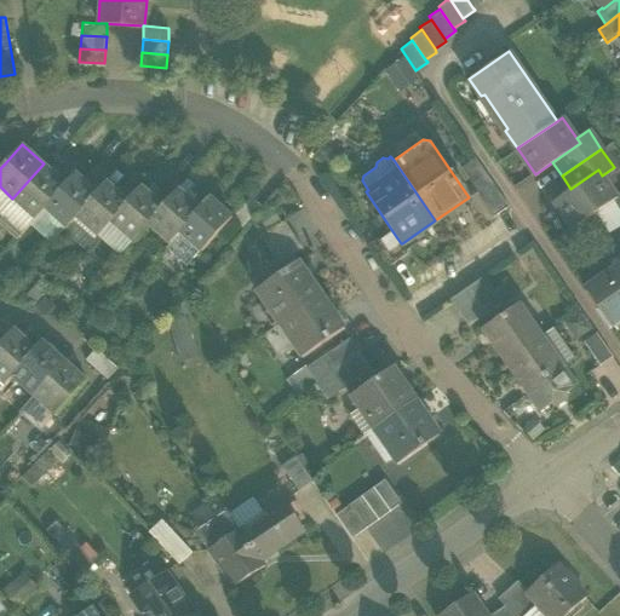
[(44,163),(12,199),(34,218),(45,207),(65,183),(44,163)]
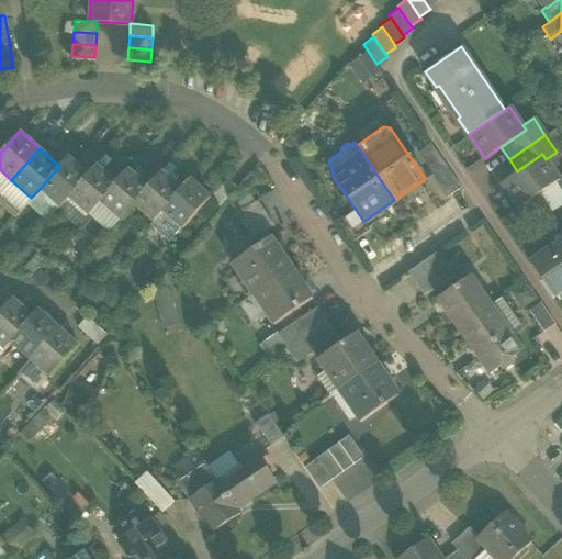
[(439,154),(426,163),(433,171),(446,163),(439,154)]
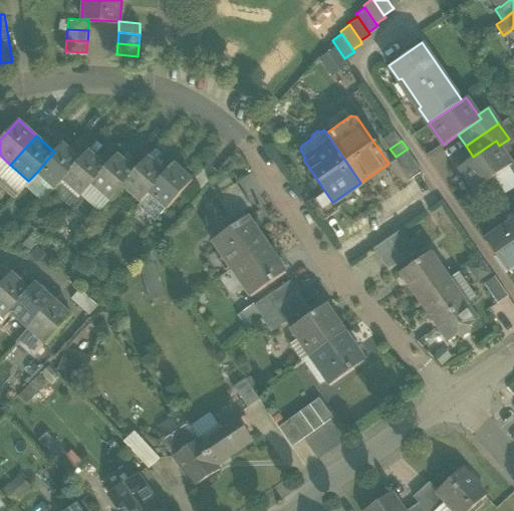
[(473,157),(459,167),(474,189),(511,163),(499,146),(496,141),(473,157)]
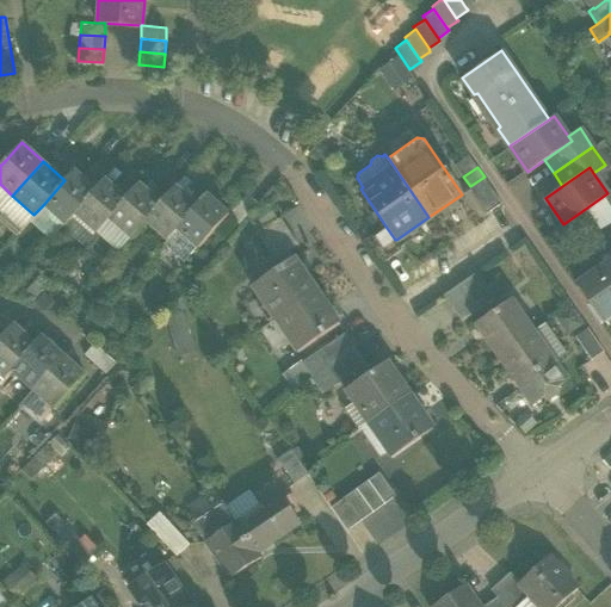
[(65,180),(44,204),(65,222),(74,212),(96,189),(74,171),(65,180)]
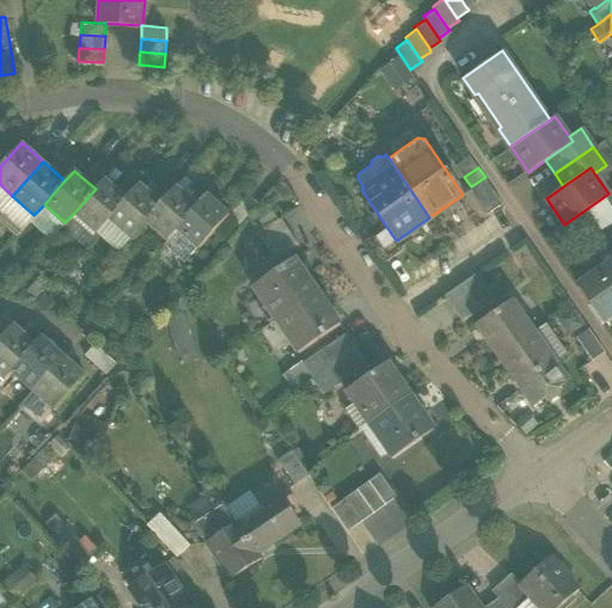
[(471,186),(471,188),(488,212),(502,202),(485,177),(471,186)]
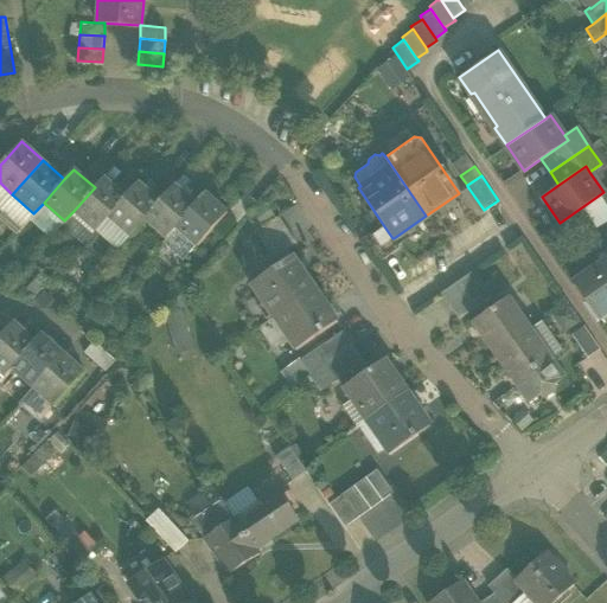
[(126,196),(104,177),(95,187),(74,211),(95,230),(108,216),(126,196)]
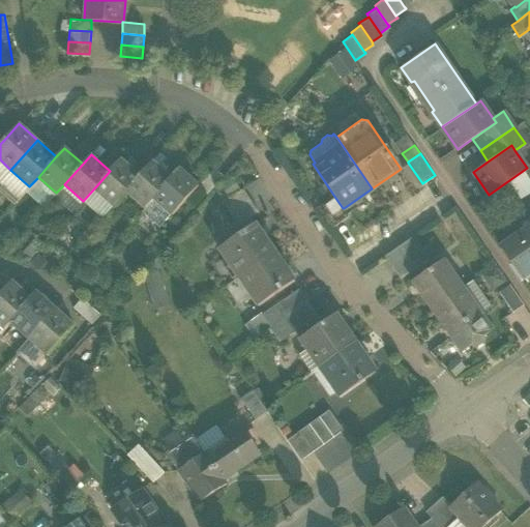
[(110,171),(94,188),(113,205),(126,191),(140,175),(121,158),(110,171)]
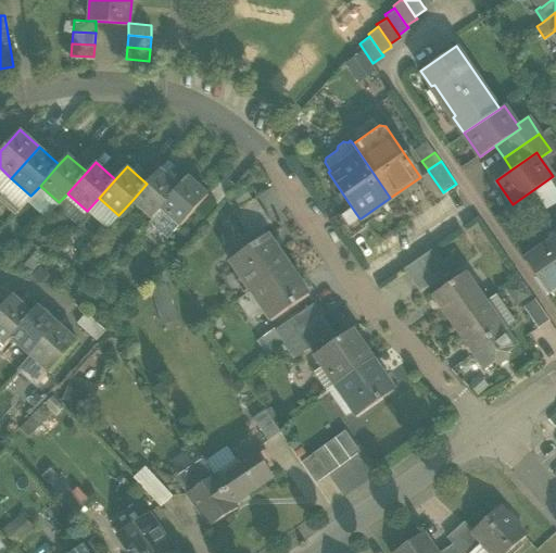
[(147,184),(133,200),(152,216),(188,176),(188,175),(178,186),(160,168),(147,184)]
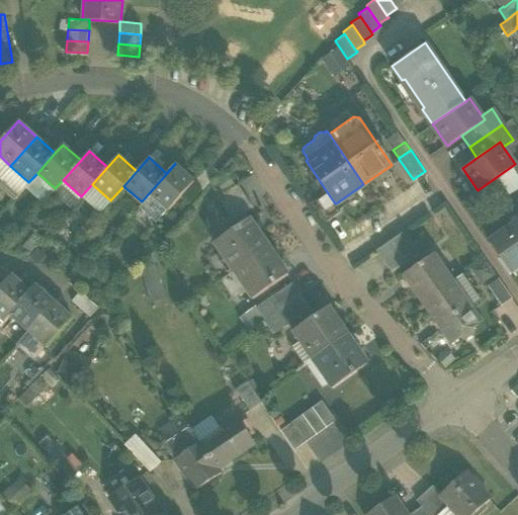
[(209,163),(194,180),(202,188),(219,170),(209,163)]
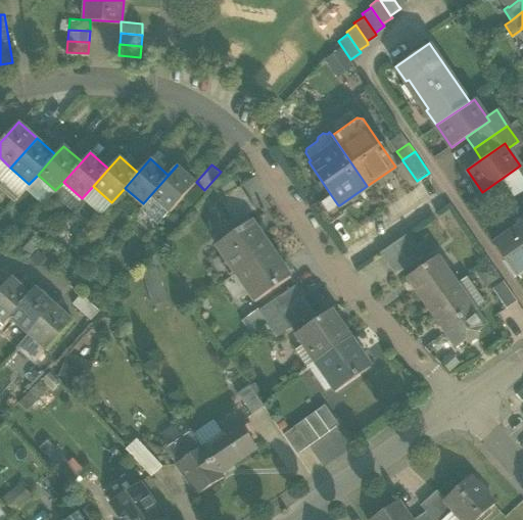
[(177,166),(143,203),(140,207),(141,208),(156,222),(157,222),(169,210),(170,210),(195,182),(177,166)]
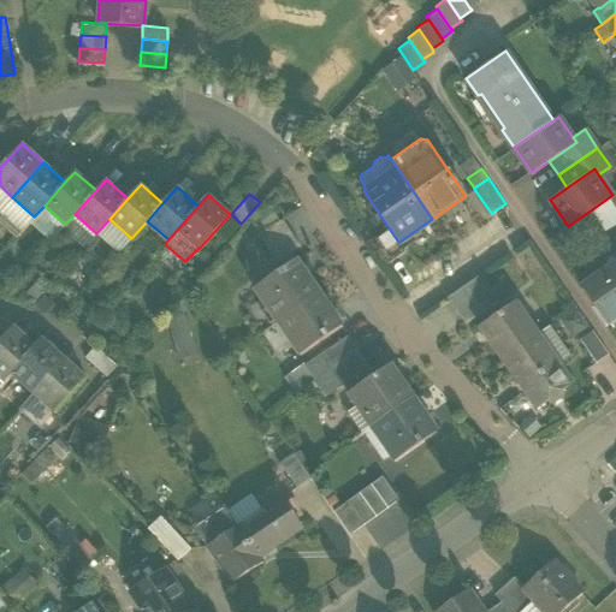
[(283,218),(259,233),(277,260),(301,244),(283,218)]
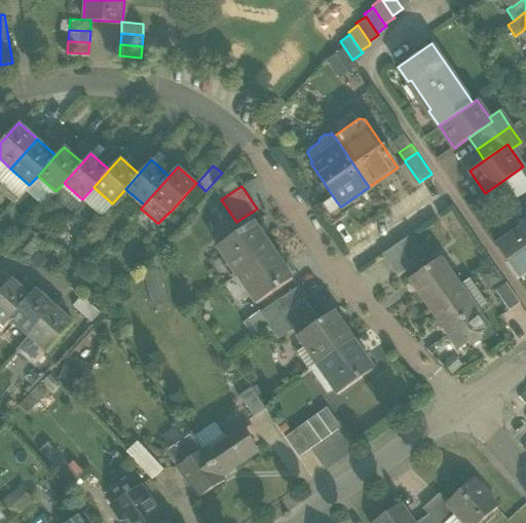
[(331,193),(316,203),(330,224),(345,214),(341,207),(340,207),(331,193)]
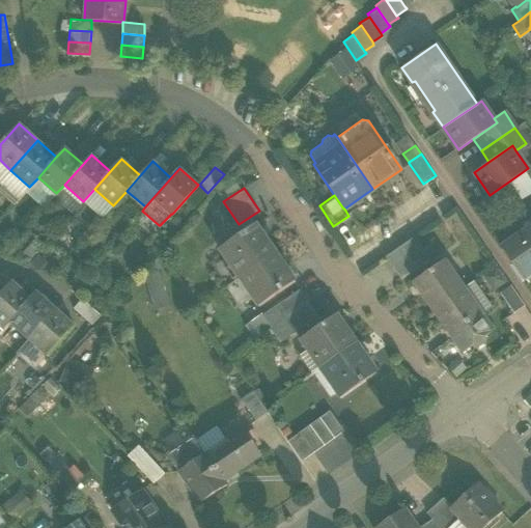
[(255,223),(219,248),(239,276),(275,251),(255,223)]
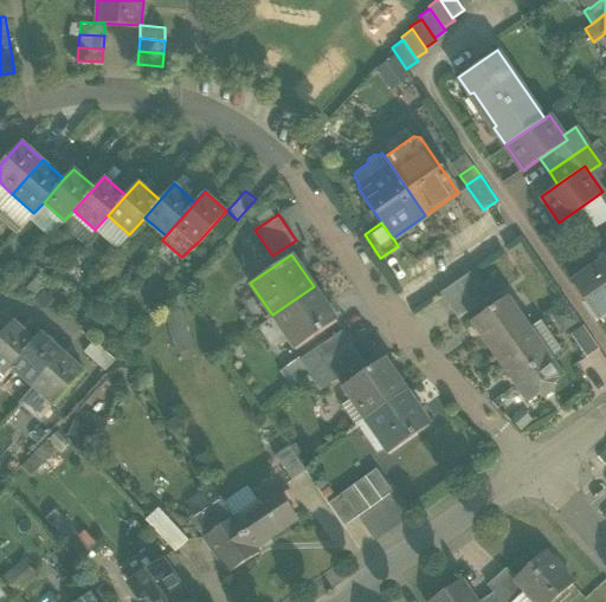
[(605,257),(572,282),(595,317),(605,309),(605,257)]
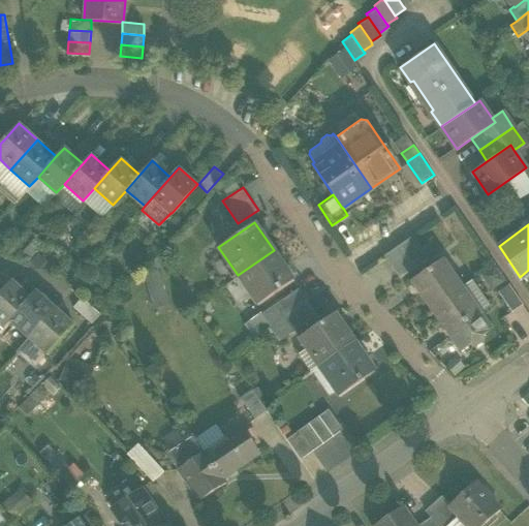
[(412,234),(383,254),(399,276),(428,256),(412,234)]
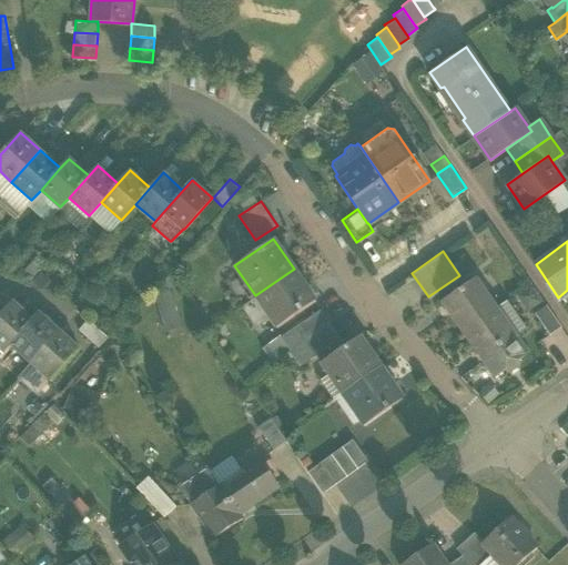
[(294,269),(255,295),(276,326),(315,300),(294,269)]
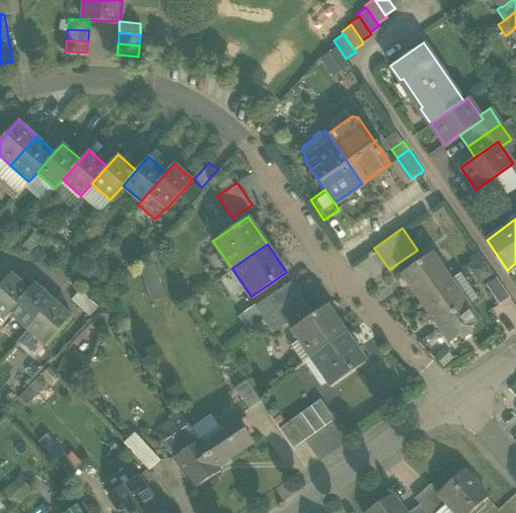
[(431,252),(402,272),(420,299),(449,278),(431,252)]
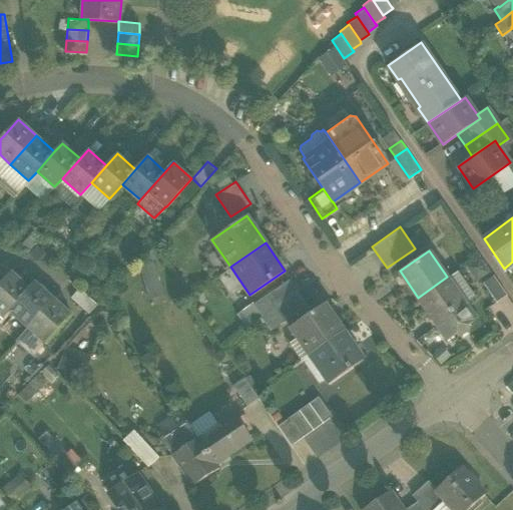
[(147,295),(160,293),(155,258),(142,260),(147,295)]
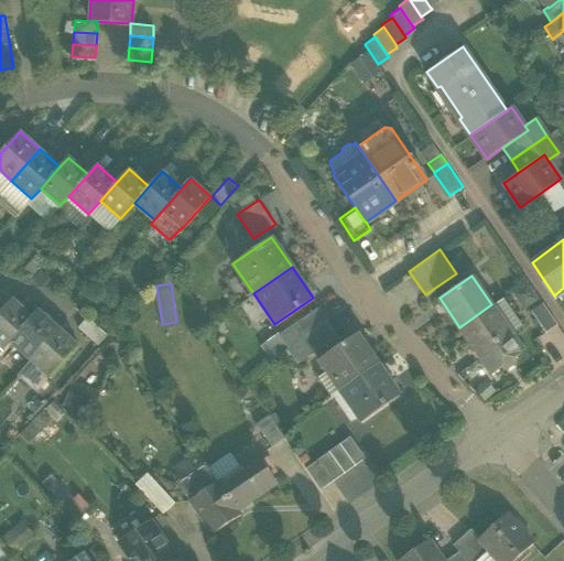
[(491,304),(459,327),(490,373),(501,365),(502,367),(506,367),(513,363),(513,359),(512,357),(523,351),(521,347),(520,343),(518,338),(513,336),(512,334),(523,326),(503,297),(491,304)]
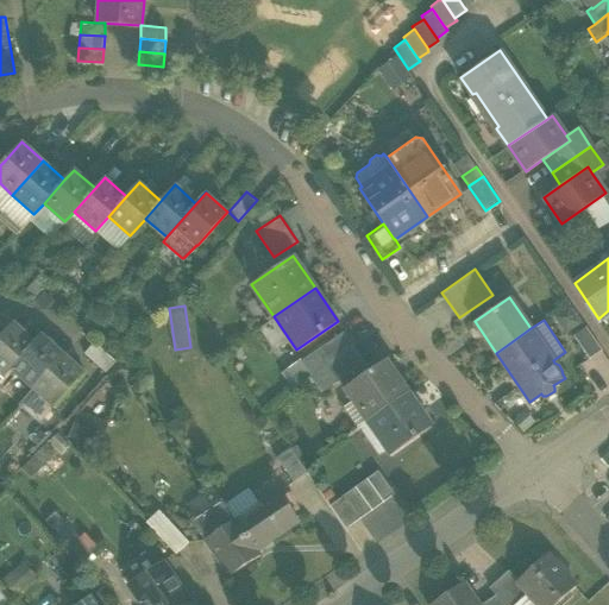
[(6,329),(0,336),(0,379),(5,376),(11,367),(35,341),(13,322),(6,329)]
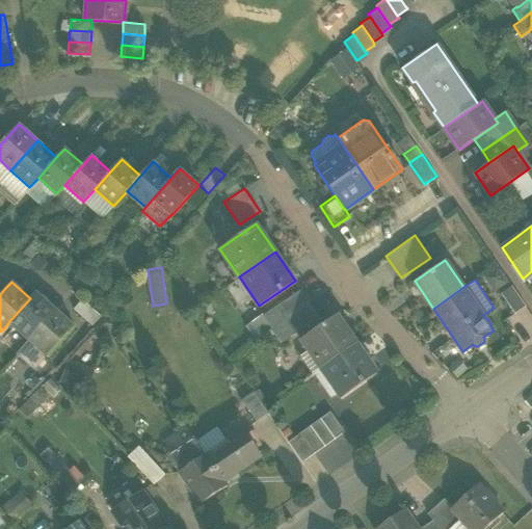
[(526,305),(511,285),(501,292),(514,313),(526,305)]
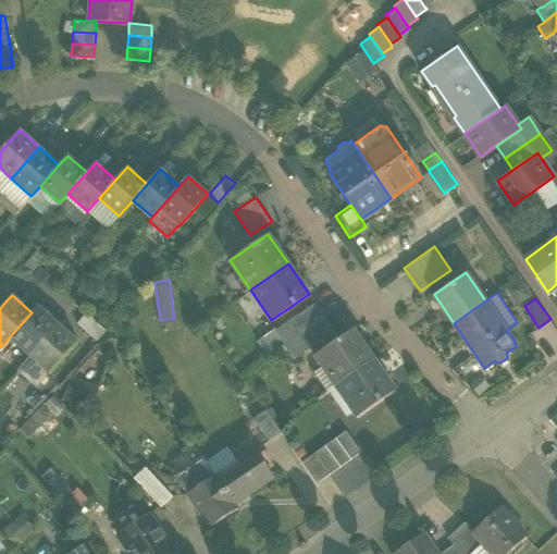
[(300,332),(323,316),(314,303),(274,330),(284,344),(300,332)]
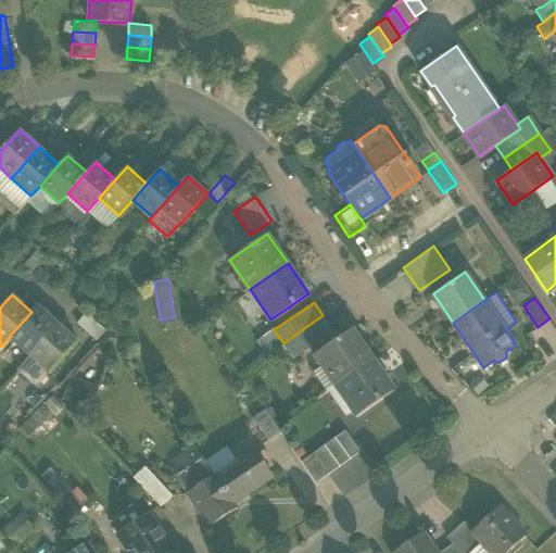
[(32,312),(10,336),(29,353),(58,323),(38,305),(32,312)]
